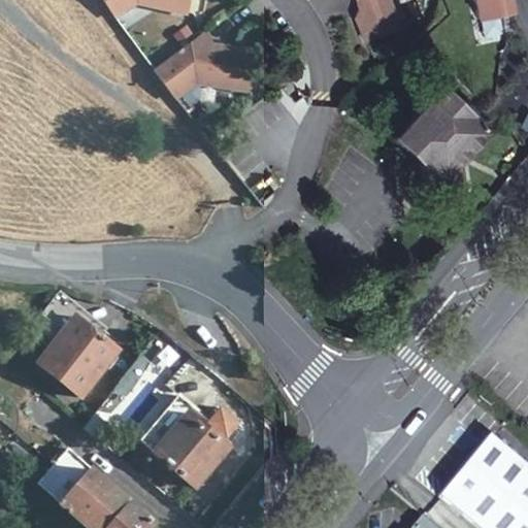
[(103,0),(111,12),(116,19),(137,3),(188,14),(191,0),(103,0)]
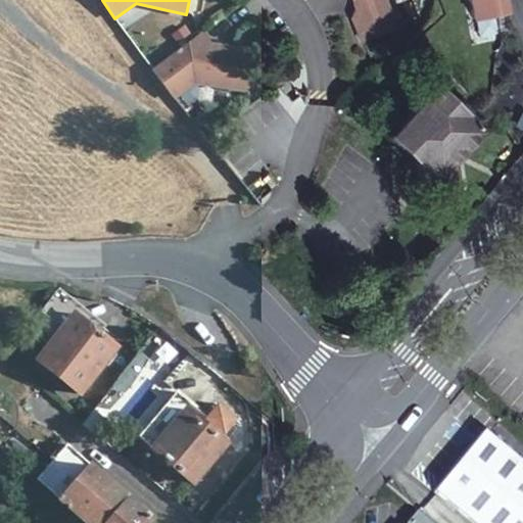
[(355,0),(358,3),(350,18),(360,42),(393,29),(382,0),(355,0)]
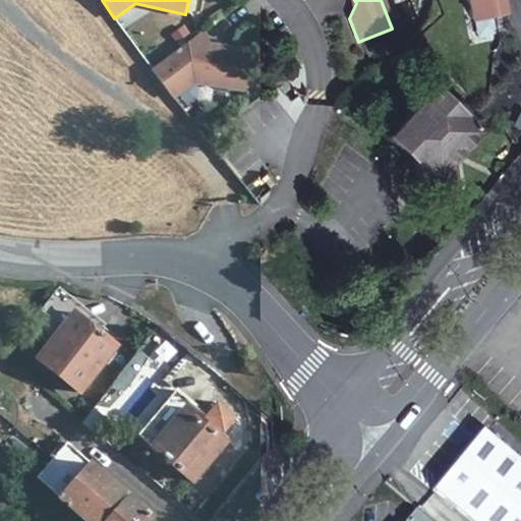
[(465,0),(469,19),(502,13),(500,0),(465,0)]
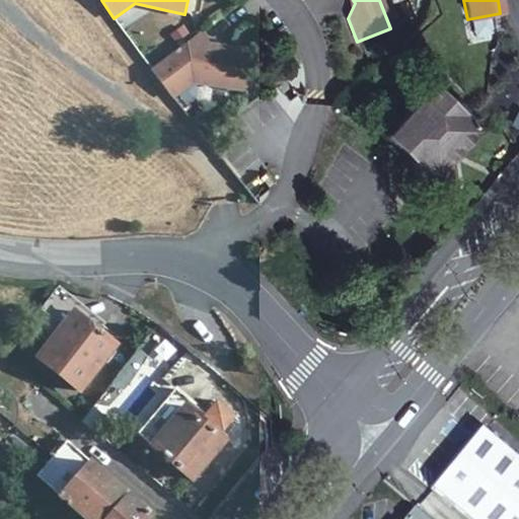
[(200,33),(152,71),(158,79),(167,89),(174,98),(196,81),(246,88),(250,51),(224,48),(216,54),(200,33)]
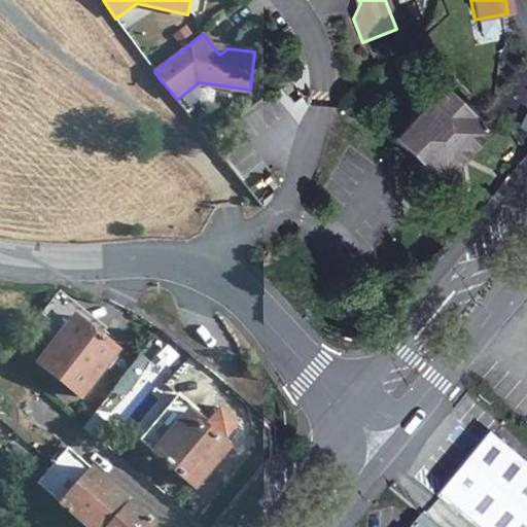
[(423,161),(423,180),(450,179),(450,162),(479,131),(463,115),(465,113),(437,89),(393,135),(421,161),(423,161)]
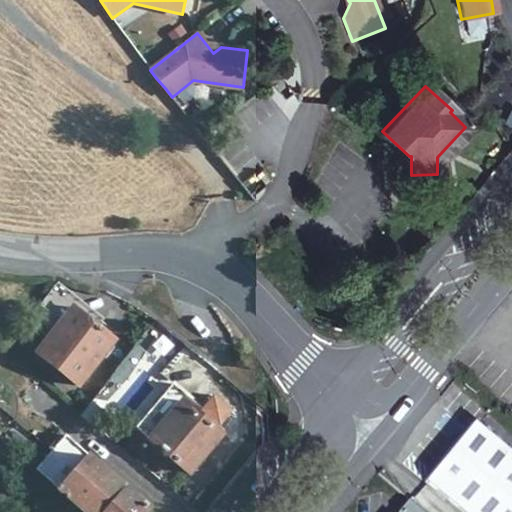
[(74,307),(39,351),(79,383),(114,339),(113,338),(117,333),(97,317),(93,322),(74,307)]
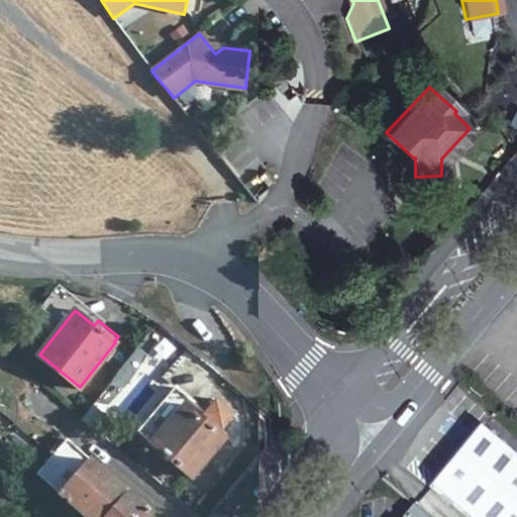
[(174,388),(139,430),(194,477),(225,439),(218,433),(233,415),(216,401),(206,414),(174,388)]
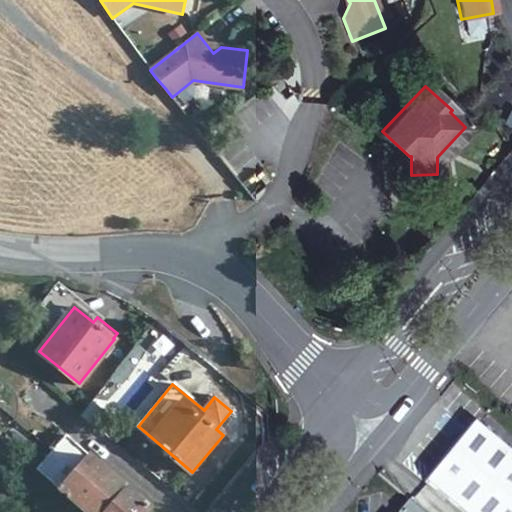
[(91,400),(80,413),(95,425),(105,412),(91,400)]
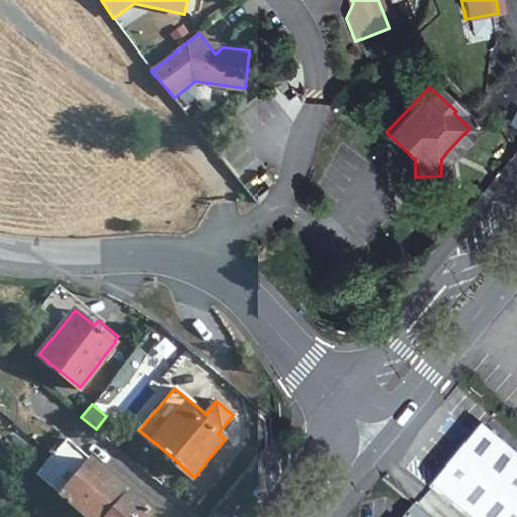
[(516,516),(516,460),(476,426),(427,487),(464,516),(516,516)]
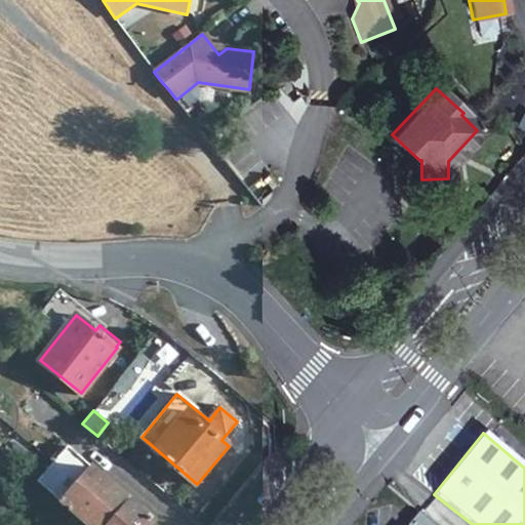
[(158,524),(67,449),(37,485),(86,524),(158,524)]
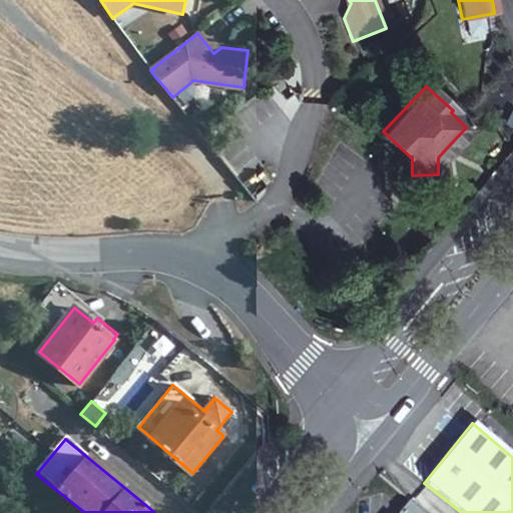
[(423,512),(409,501),(398,512),(423,512)]
